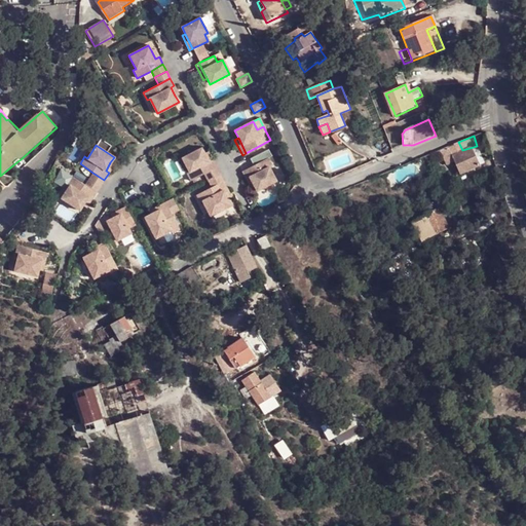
[(484,159),(477,146),(462,150),(458,152),(465,165),(484,159)]
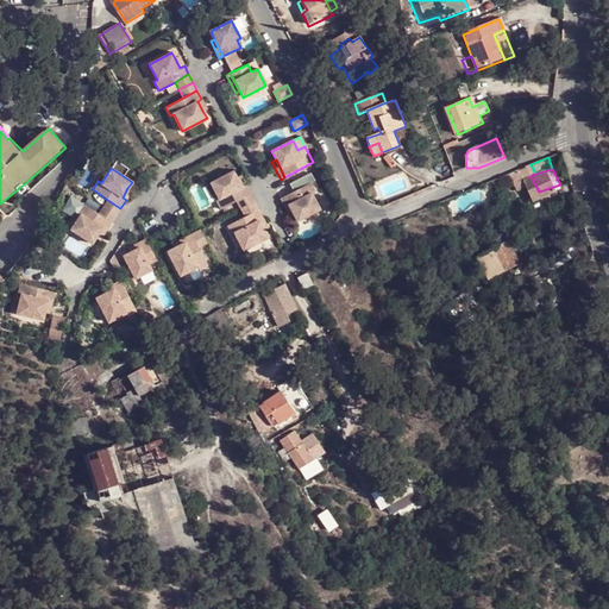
[(233,171),(211,183),(219,199),(215,201),(220,209),(236,201),(250,194),(245,186),(242,187),(233,171)]
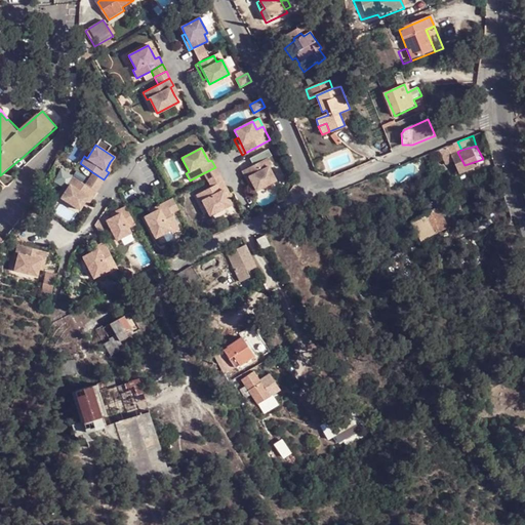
[(25,164),(21,159),(16,162),(21,167),(25,164)]
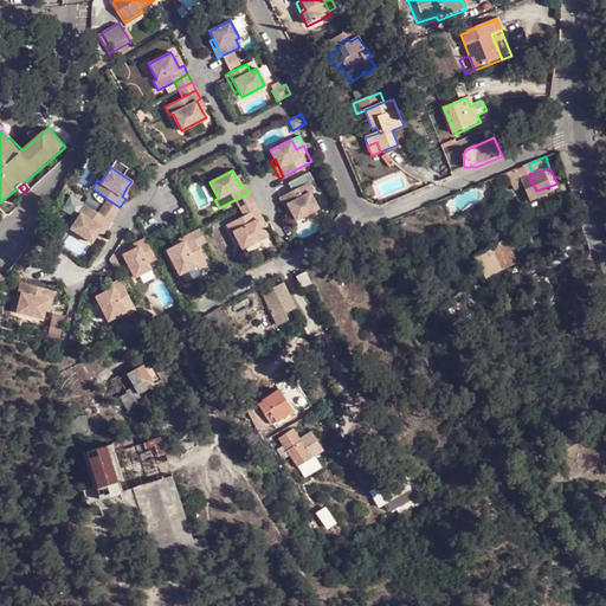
[(308,184),(278,199),(283,207),(287,205),(291,214),(295,221),(317,210),(310,193),(313,192),(308,184)]
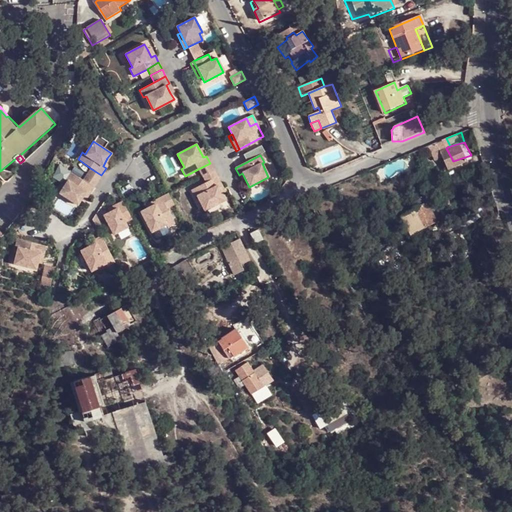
[(210,163),(198,169),(201,176),(213,170),(210,163)]
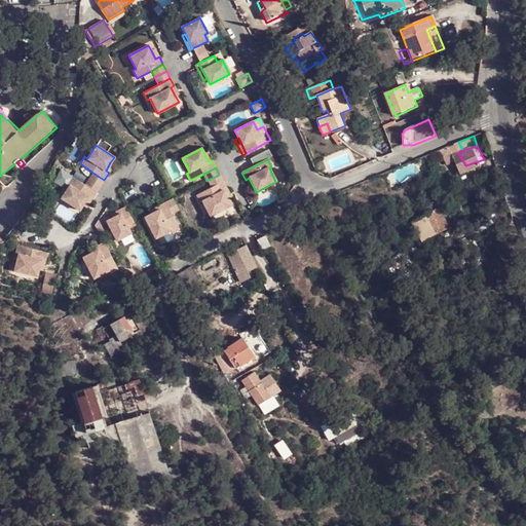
[(104,180),(92,173),(88,179),(100,186),(104,180)]
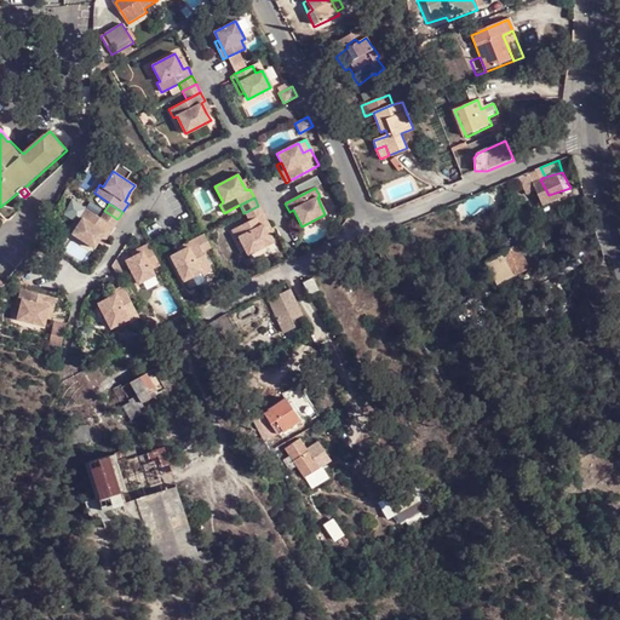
[(258,206),(244,213),(248,222),(263,213),(258,206)]
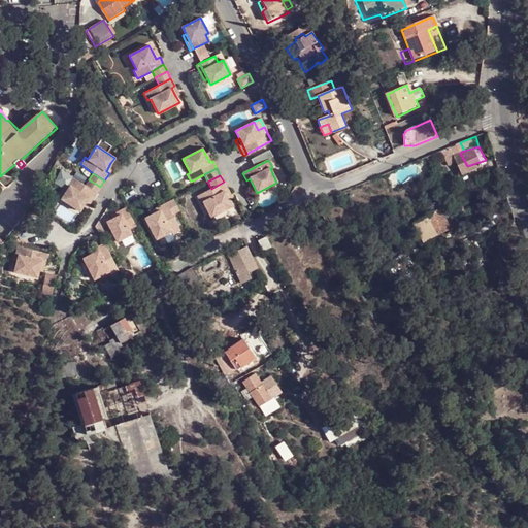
[(91,200),(96,193),(85,186),(70,176),(65,184),(68,186),(59,200),(78,212),(83,206),(88,198),(91,200)]
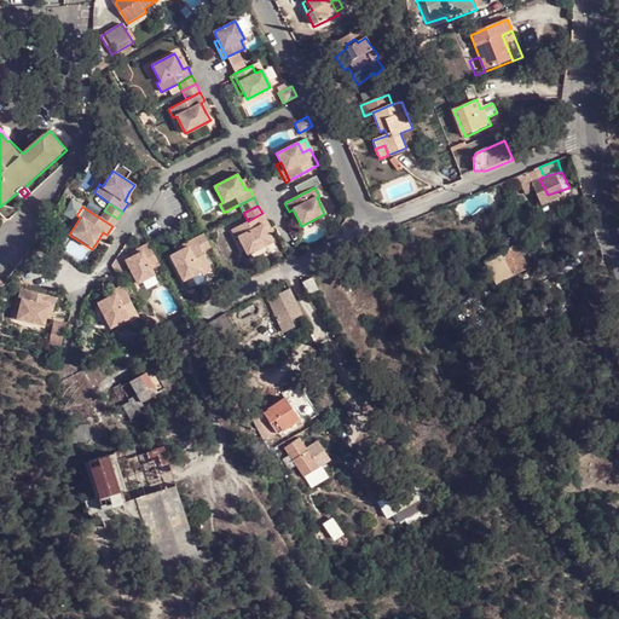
[(99,218),(113,226),(117,219),(104,210),(99,218)]
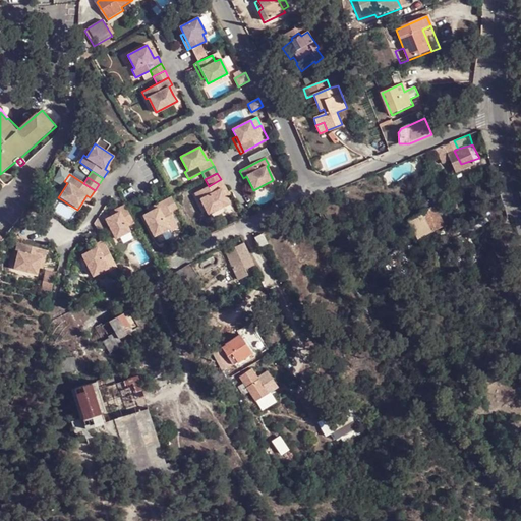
[(224,187),(221,179),(209,186),(193,193),(197,201),(200,199),(208,215),(229,204),(225,197),(221,189),(224,187)]
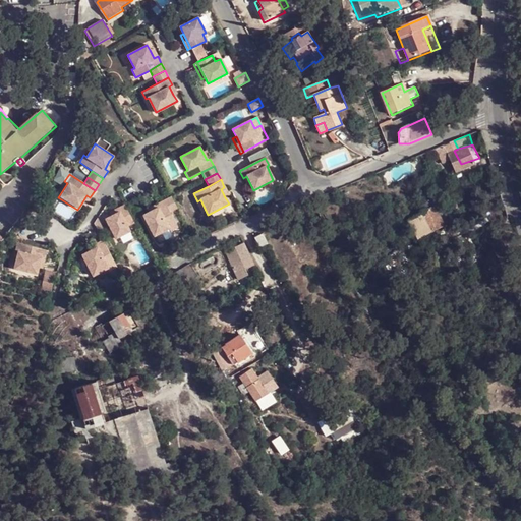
[(90,197),(87,195),(81,204),(84,206),(90,197)]
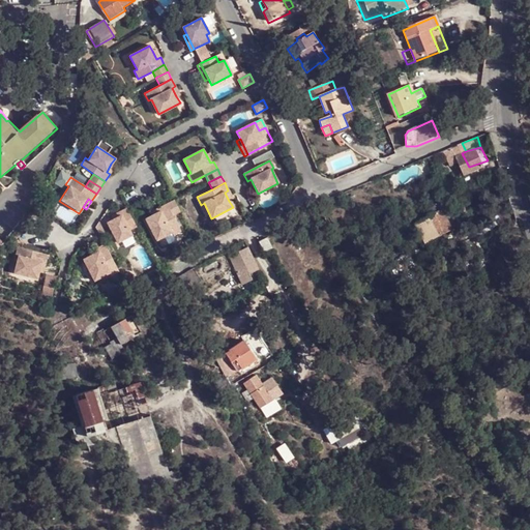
[(179,212),(172,201),(167,204),(173,216),(179,212)]
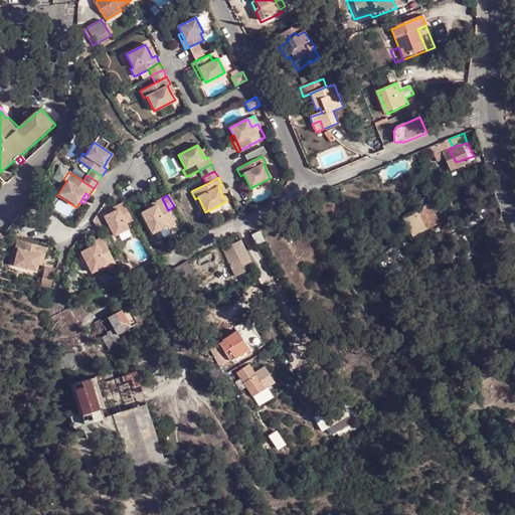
[(428,224),(442,218),(432,196),(417,202),(428,224)]
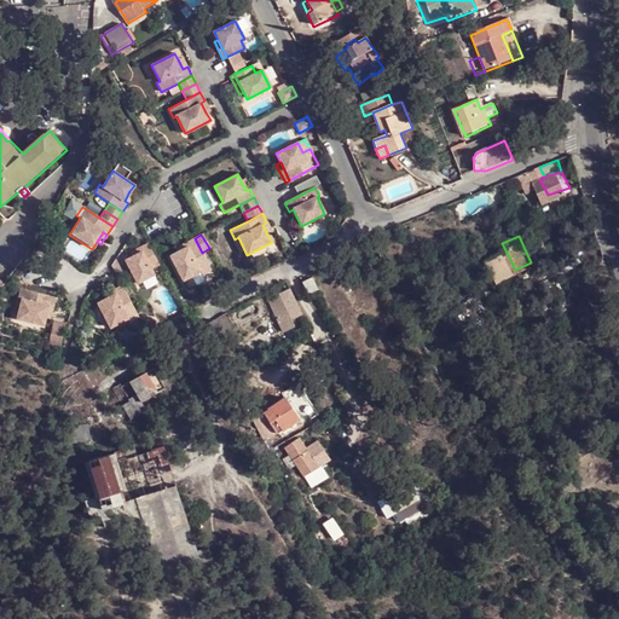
[(202,253),(195,238),(185,243),(187,247),(179,252),(169,256),(183,281),(201,272),(202,276),(210,271),(202,253)]
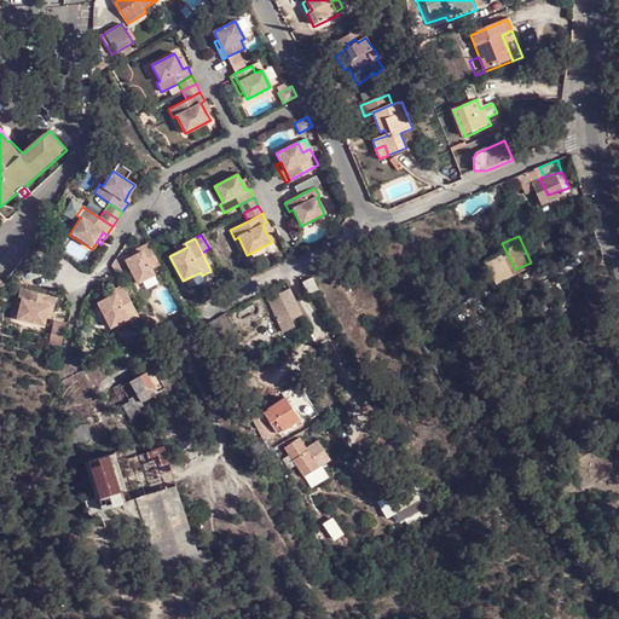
[(152,252),(150,248),(132,258),(134,261),(152,252)]
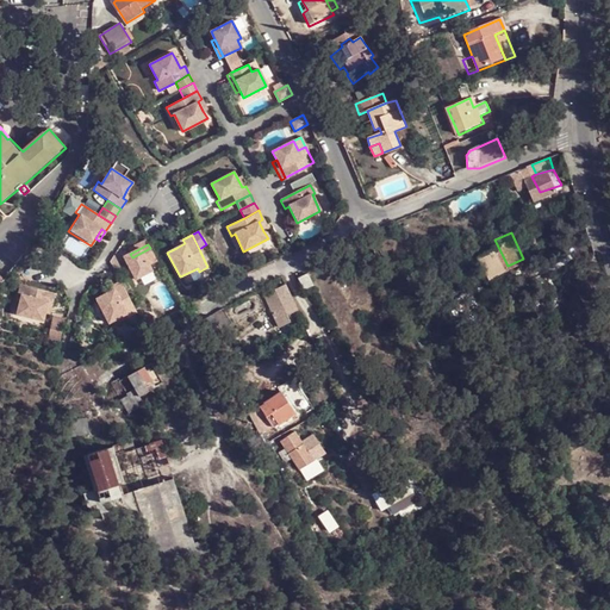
[(159,266),(150,248),(132,257),(125,261),(137,284),(154,275),(150,269),(159,266)]
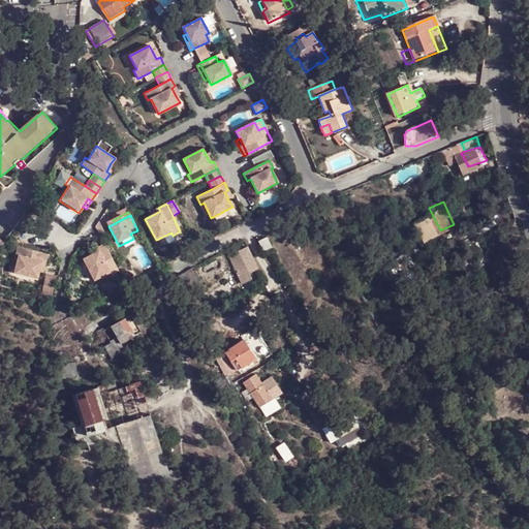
[(0,225),(0,246),(2,243),(10,232),(0,225)]
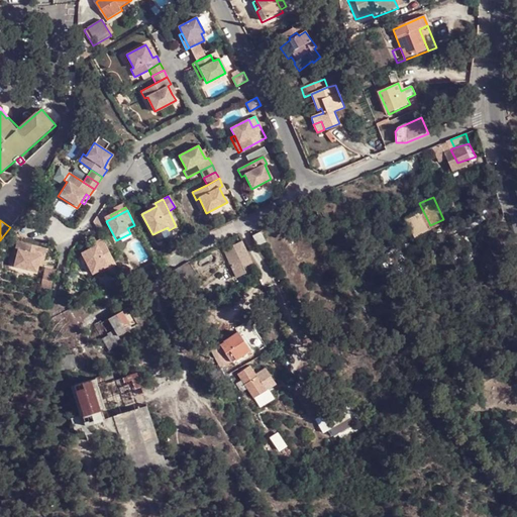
[(261,232),(253,235),(257,244),(265,241),(261,232)]
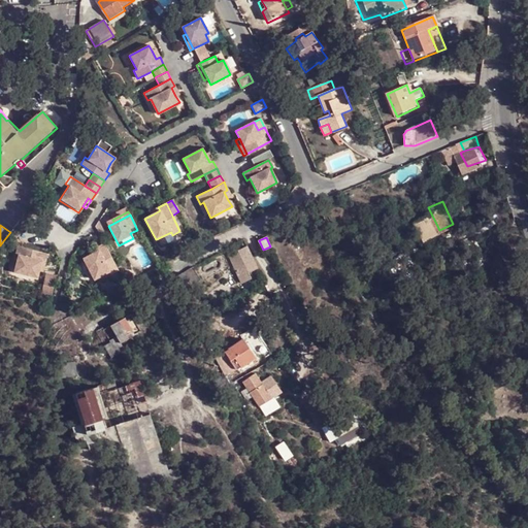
[(110,275),(118,271),(111,259),(104,243),(96,248),(97,251),(83,258),(93,279),(100,275),(108,272),(110,275)]
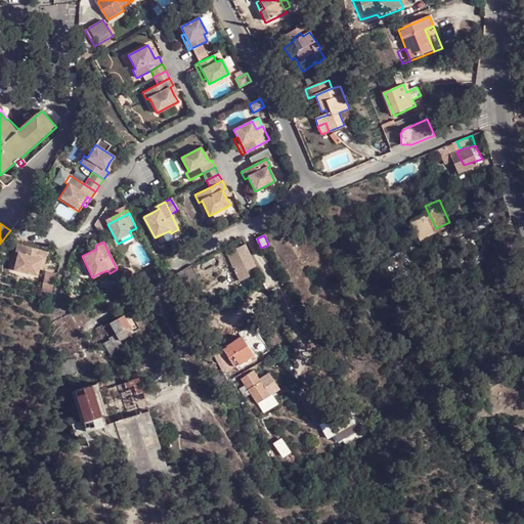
[(41,260),(45,261),(47,252),(17,245),(15,253),(18,254),(14,270),(37,275),(39,268),(41,260)]
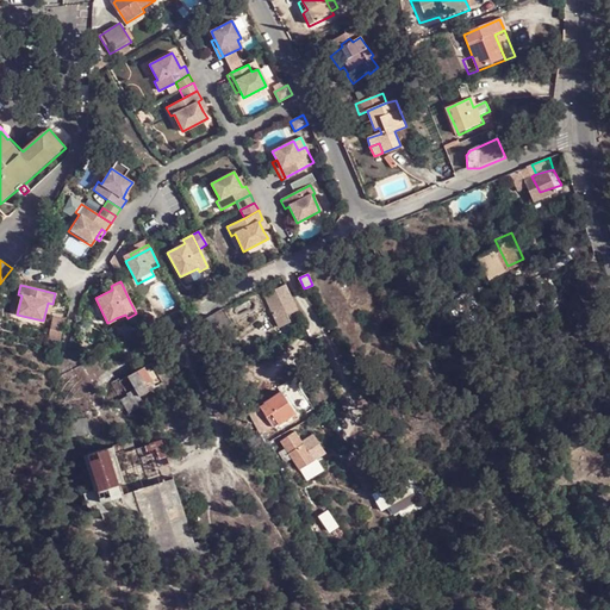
[(285,285),(265,296),(280,328),(291,322),(288,316),(298,311),(285,285)]
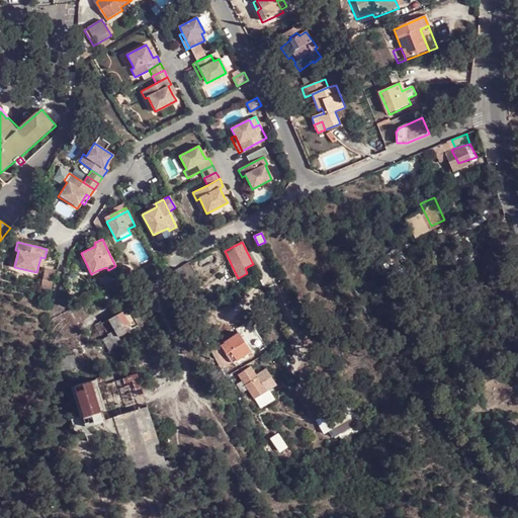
[(51,287),(55,268),(45,267),(41,285),(51,287)]
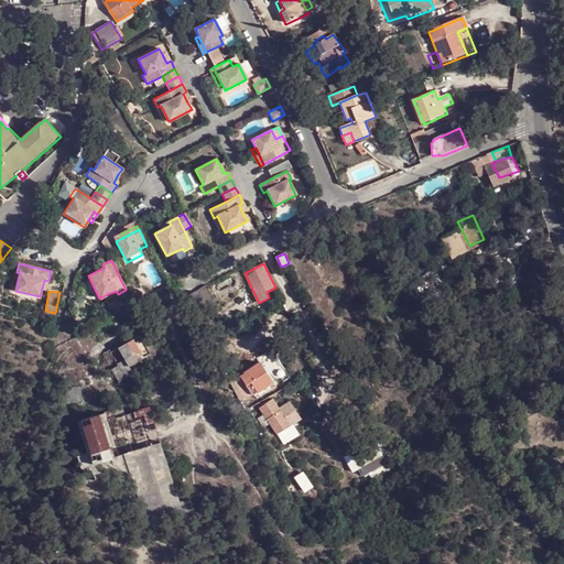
[(134,336),(145,354),(151,350),(139,333),(134,336)]
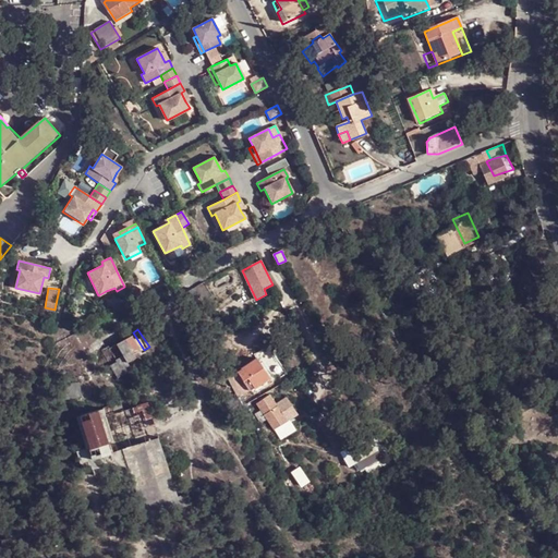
[(116,343),(124,362),(136,358),(126,340),(116,343)]
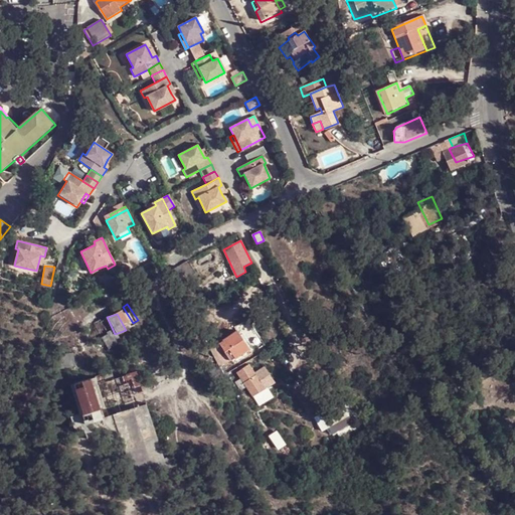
[(246,322),(238,328),(252,348),(261,343),(246,322)]
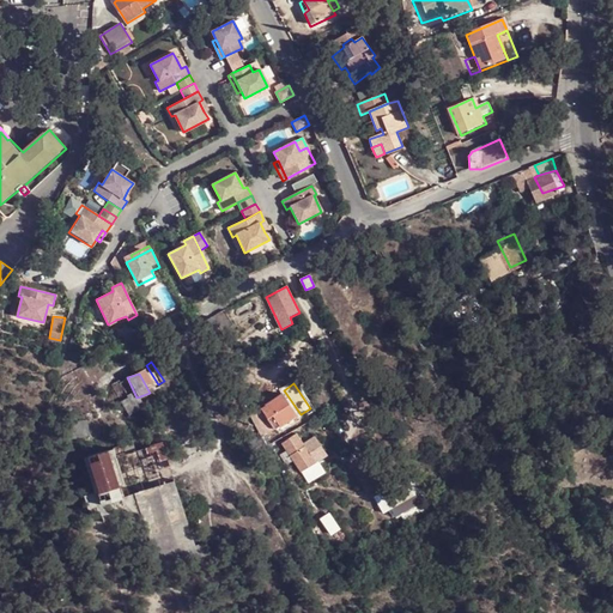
[(283,394),(267,404),(281,426),(297,416),(283,394)]
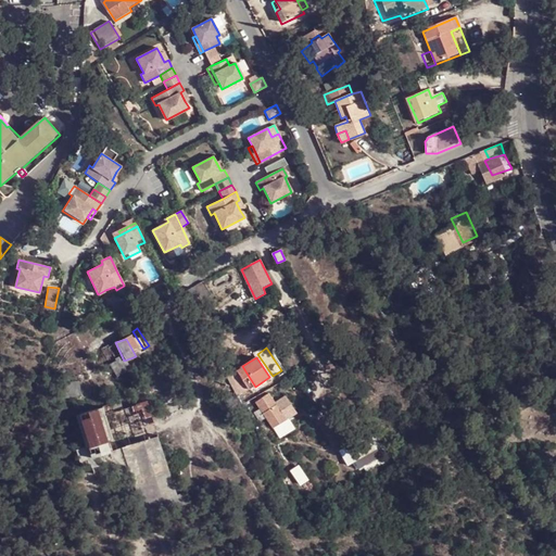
[(268,394),(256,402),(274,429),(286,421),(268,394)]
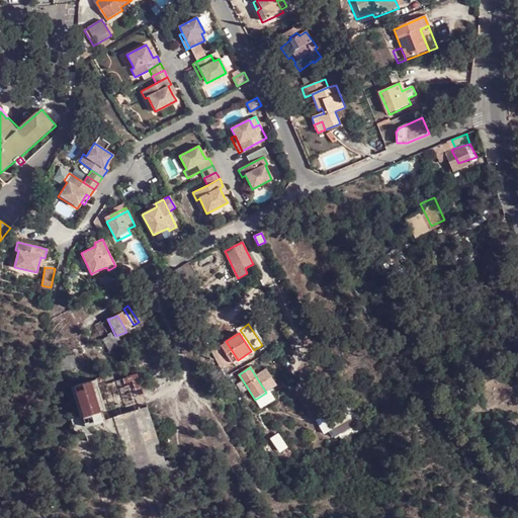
[(123,374),(130,393),(144,387),(138,370),(123,374)]
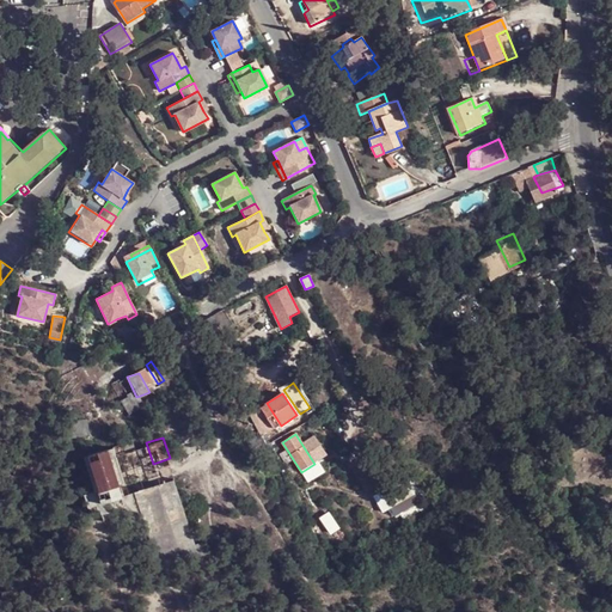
[(121,442),(105,447),(104,481),(123,478),(121,442)]
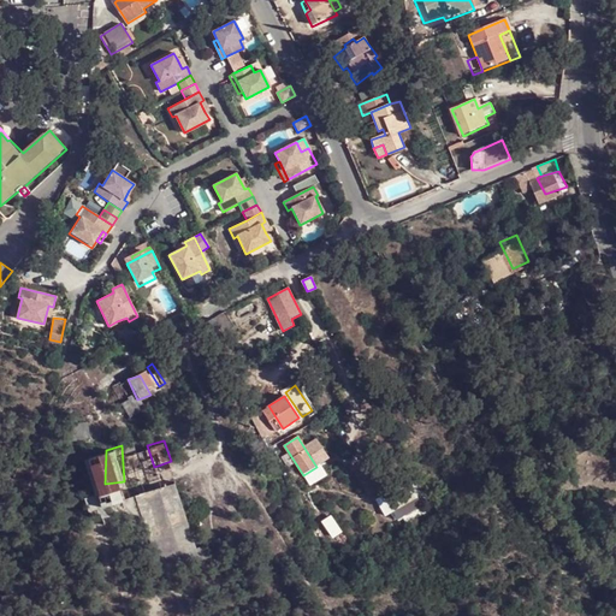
[(407,525),(428,510),(407,479),(377,501),(386,515),(396,509),(407,525)]
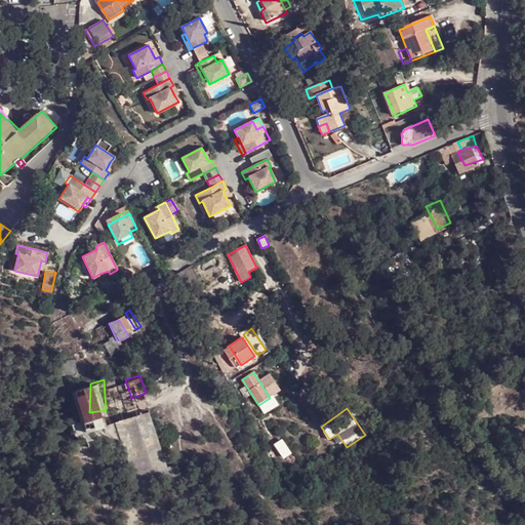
[(156,470),(167,467),(150,410),(134,414),(135,419),(137,418),(147,451),(156,449),(159,458),(153,459),(156,470)]
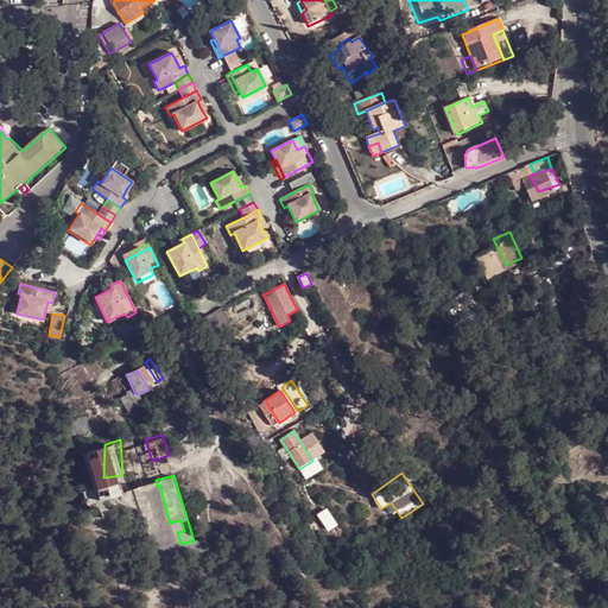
[(151,508),(138,480),(120,489),(124,499),(111,504),(118,517),(151,508)]
